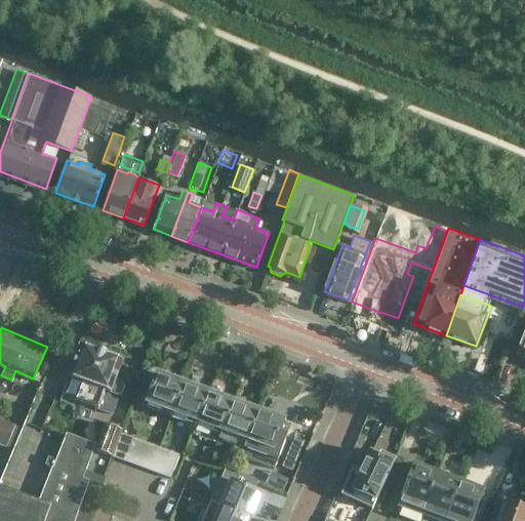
[(81,343),(80,346),(69,374),(83,379),(76,398),(112,410),(118,393),(117,392),(120,382),(115,379),(123,357),(106,351),(106,350),(98,348),(97,349),(81,343)]
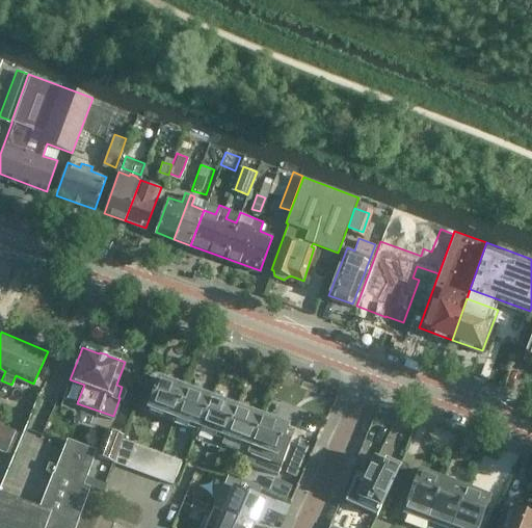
[(174,420),(186,385),(183,384),(184,383),(177,380),(177,381),(160,375),(148,410),(174,420)]
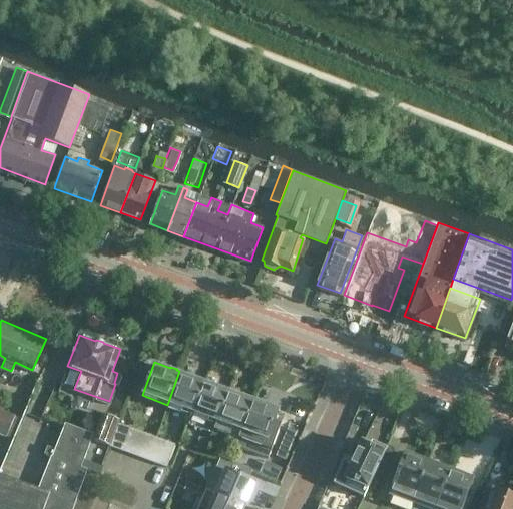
[(193,410),(203,380),(201,379),(201,378),(195,376),(194,377),(179,371),(167,405),(191,414),(193,410)]
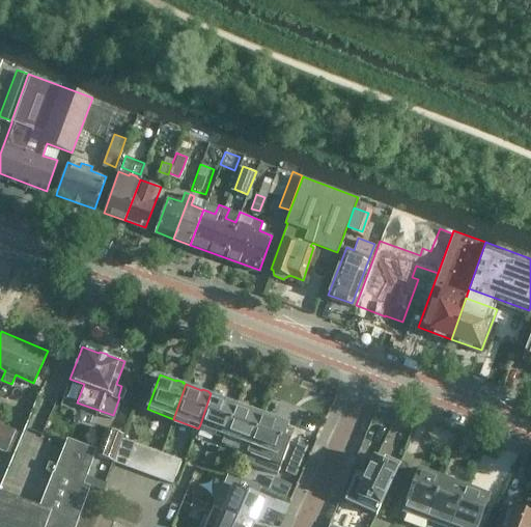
[(224,433),(235,403),(233,401),(234,400),(227,398),(227,399),(211,393),(200,424),(198,428),(195,436),(220,445),(224,433)]
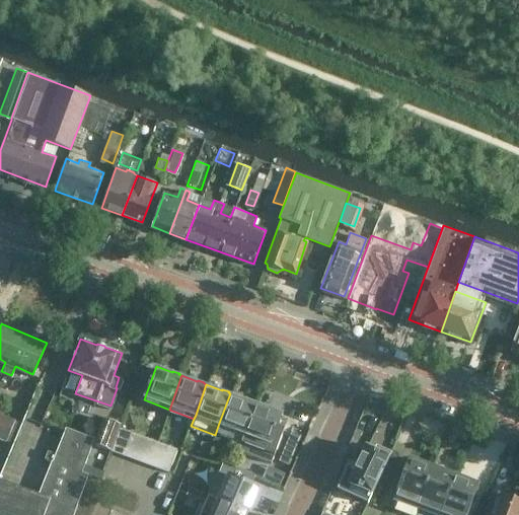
[(241,440),(254,402),(253,401),(253,400),(247,398),(246,399),(230,393),(219,423),(228,427),(226,434),(241,440)]
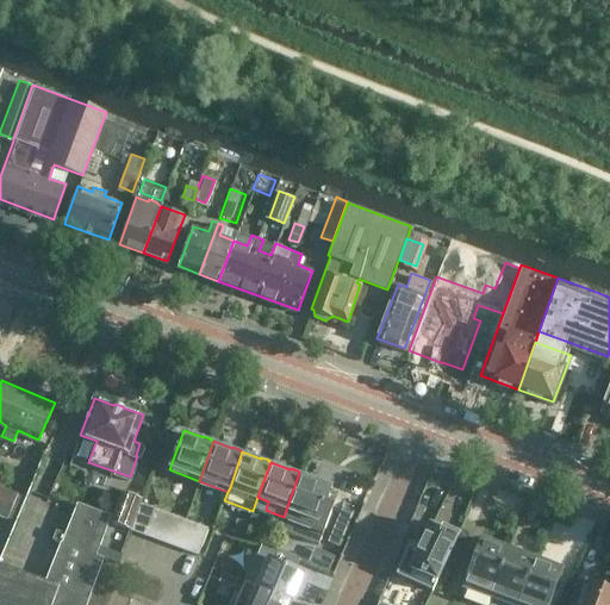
[(318,480),(299,473),(284,517),(315,528),(330,485),(327,482),(327,481),(319,479),(318,480)]
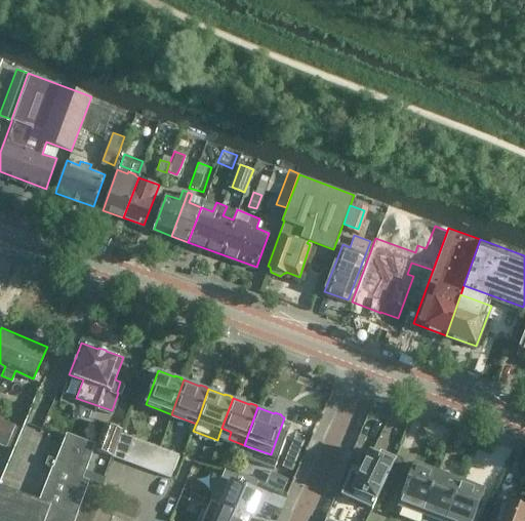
[(0,441),(4,444),(12,421),(0,415),(0,441)]
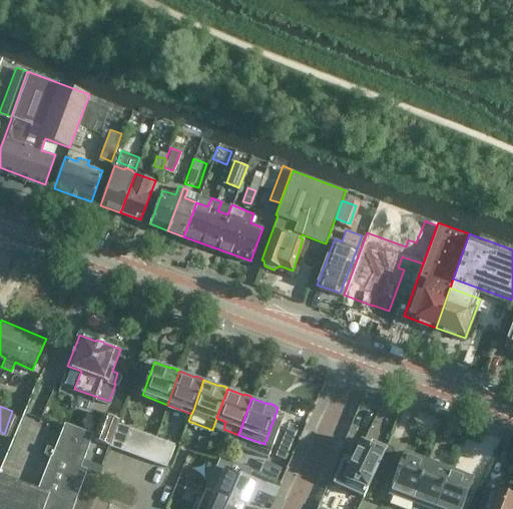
[(95,443),(108,447),(119,418),(107,413),(95,443)]
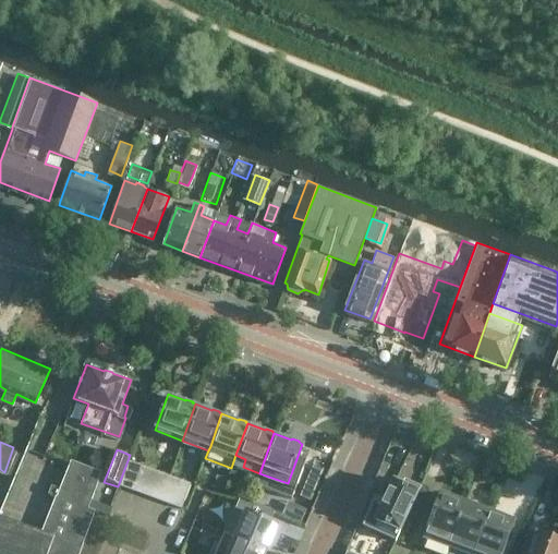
[(77,553),(95,508),(88,506),(101,469),(71,458),(60,486),(51,483),(48,491),(57,494),(44,530),(0,514),(0,553),(2,553),(77,553)]
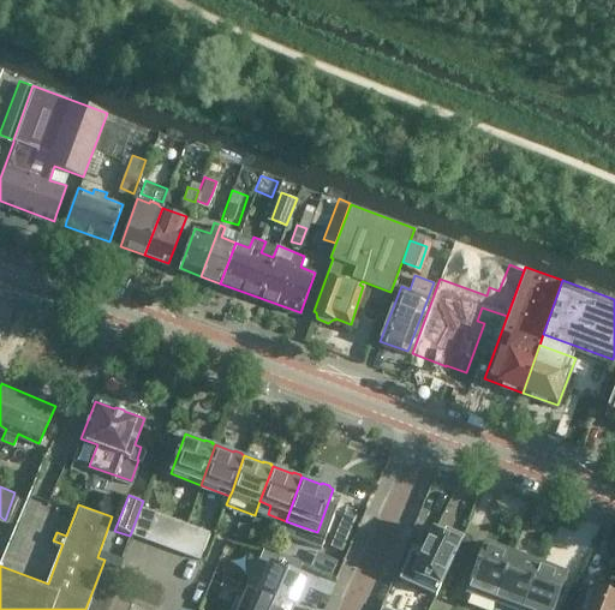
[(145,537),(156,510),(142,504),(132,532),(145,537)]
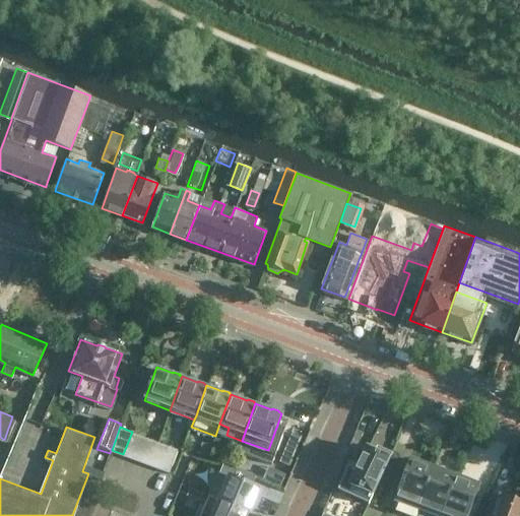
[(135,458),(143,436),(132,432),(123,454),(135,458)]
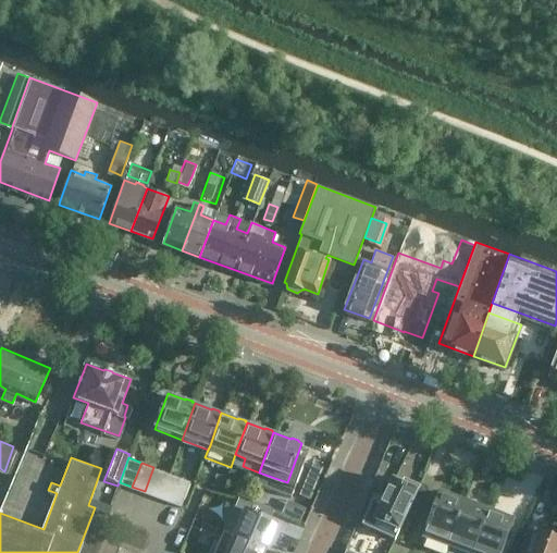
[(157,496),(165,471),(153,467),(145,491),(157,496)]
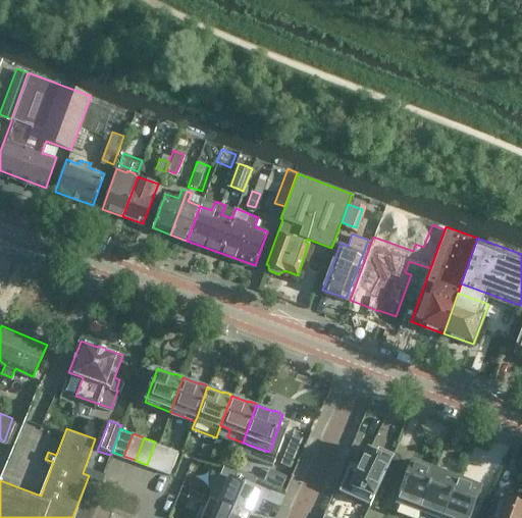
[(158,469),(166,446),(155,442),(147,465),(158,469)]
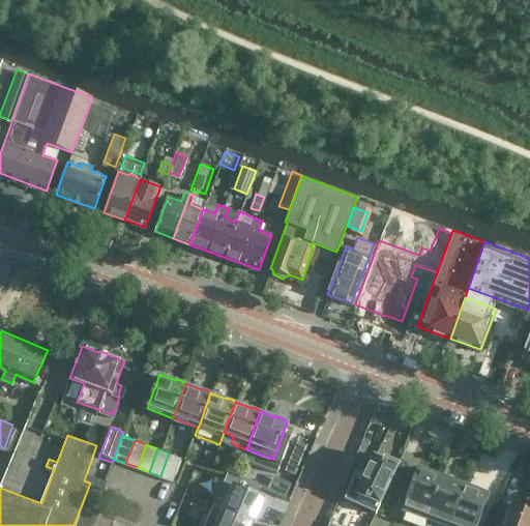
[(205,448),(201,460),(212,464),(216,453),(205,448)]
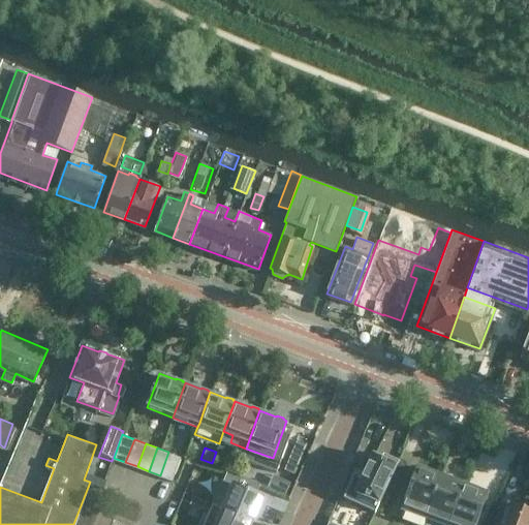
[(172,480),(181,456),(168,452),(160,475),(172,480)]
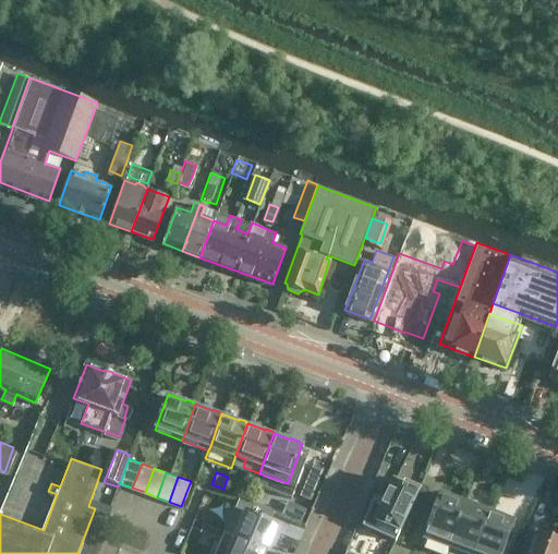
[(396,480),(393,479),(375,519),(385,524),(387,518),(402,525),(421,485),(404,478),(401,483),(400,482),(402,479),(397,477),(396,480)]
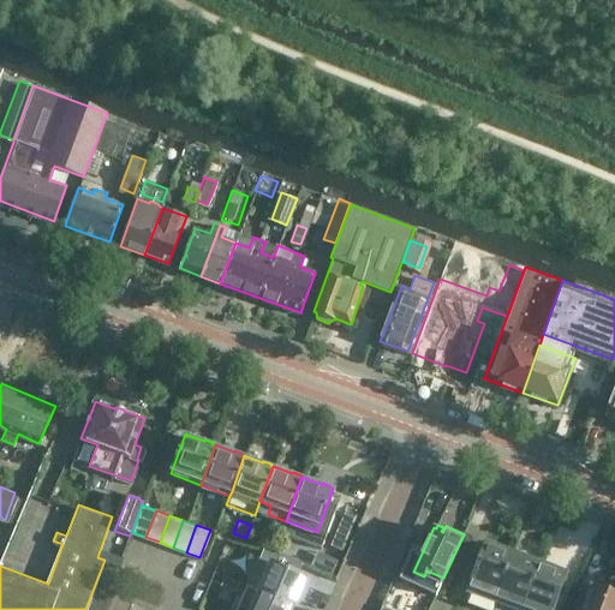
[(490,609),(512,554),(514,549),(496,542),(494,548),(485,544),(467,590),(470,591),(467,599),(490,609)]
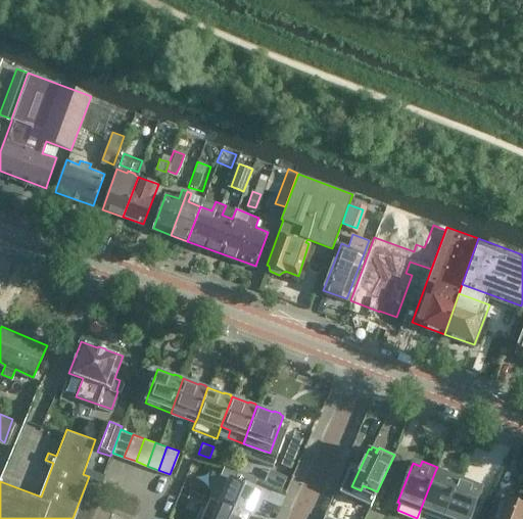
[(273,466),(268,478),(284,484),(288,472),(273,466)]
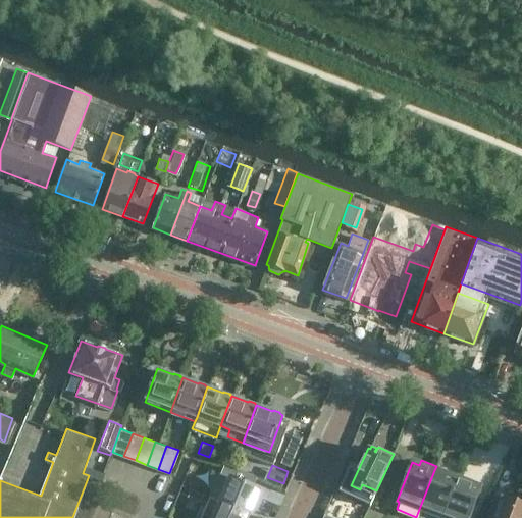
[(419,517),(441,517),(459,474),(444,468),(441,473),(434,470),(416,517),(419,517)]
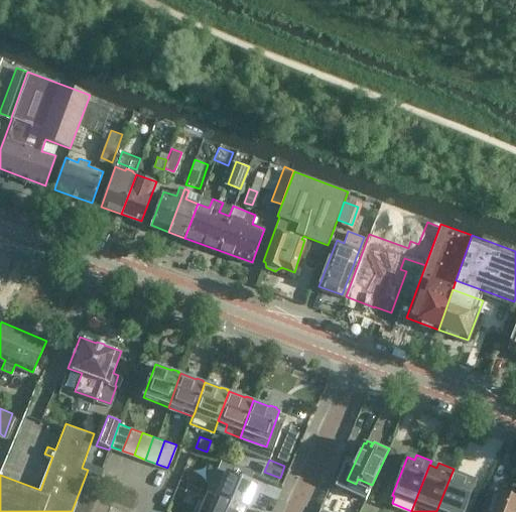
[(468,474),(454,469),(436,511),(463,511),(470,493),(474,482),(467,479),(468,474)]
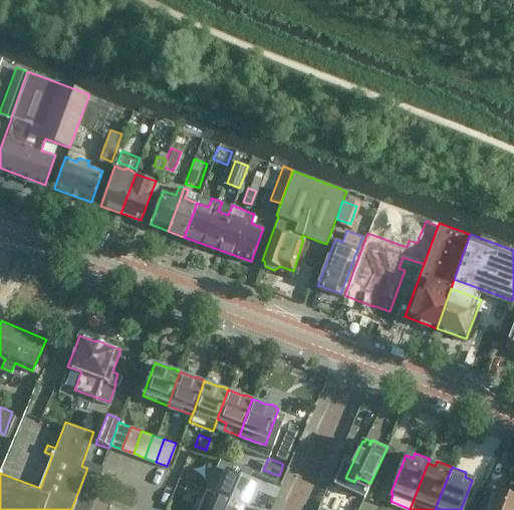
[(245,505),(255,482),(226,469),(216,492),(245,505)]
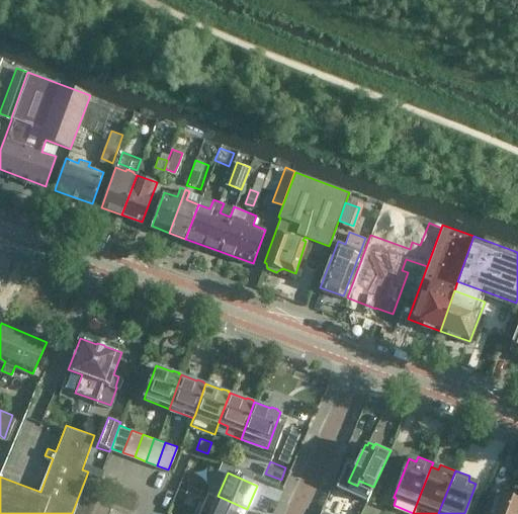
[(184,496),(189,484),(181,480),(176,493),(184,496)]
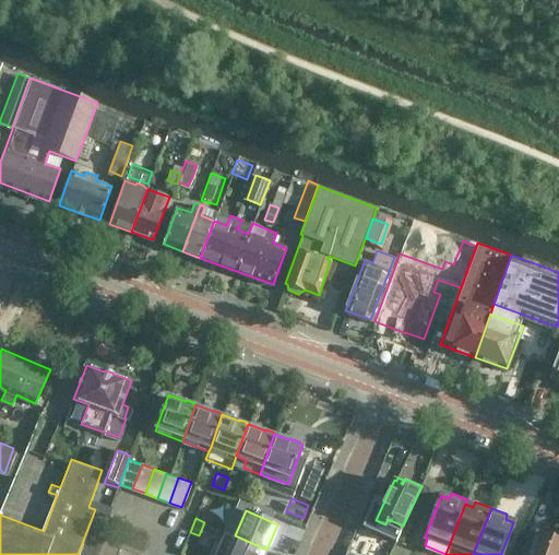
[(535,534),(536,534),(528,554),(558,554),(558,536),(557,535),(554,538),(544,533),(543,536),(537,534),(539,531),(536,530),(535,534)]
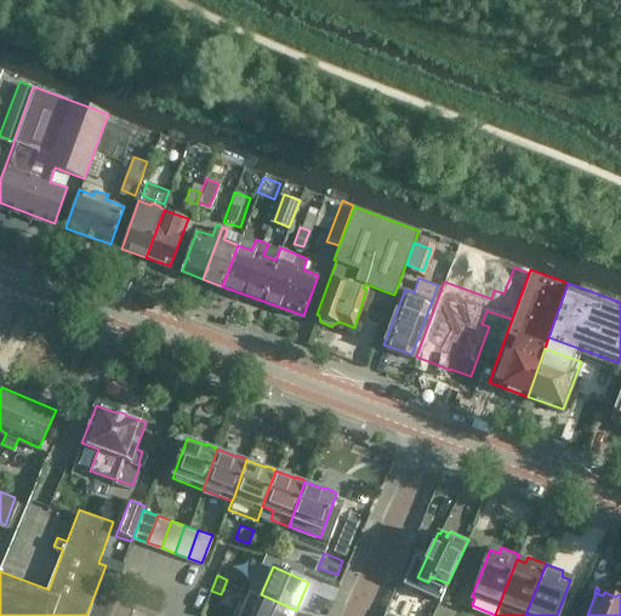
[(292,615),(296,610),(261,594),(250,589),(238,615),(292,615)]
